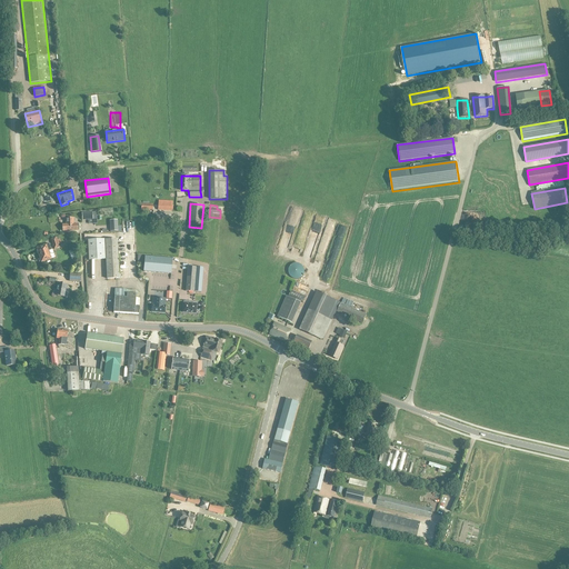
[(78,231),(78,225),(73,225),(73,219),(66,219),(66,225),(61,225),(62,231),(66,231),(78,231)]
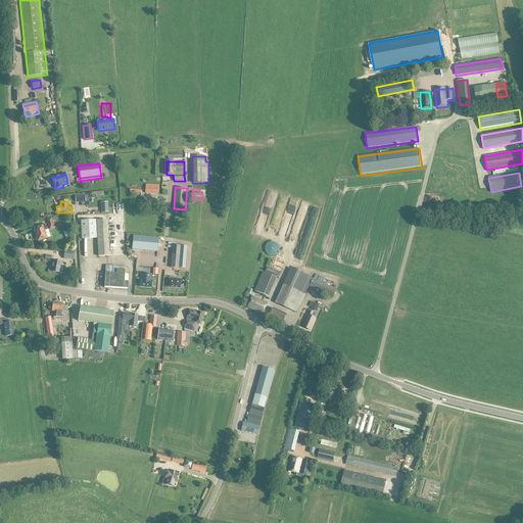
[(51,219),(47,220),(50,230),(54,228),(53,224),(56,223),(55,219),(52,220),(51,219)]
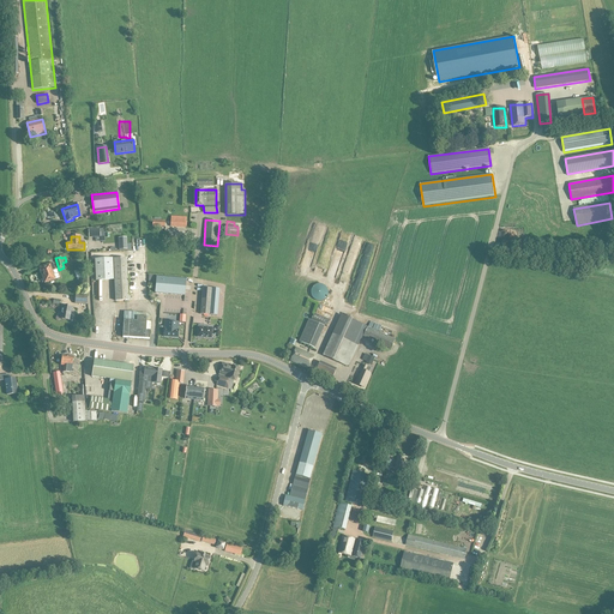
[(114,281),(115,301),(128,301),(126,258),(113,259),(95,259),(96,282),(114,281)]
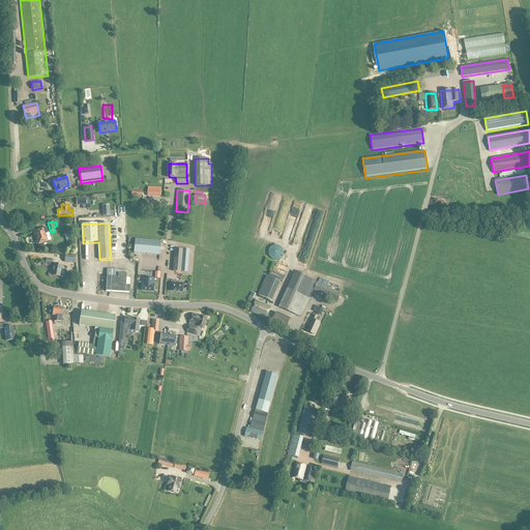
[(39,229),(39,230),(34,232),(38,244),(47,242),(46,238),(47,237),(46,234),(48,233),(46,227),(42,229),(42,228),(39,229)]
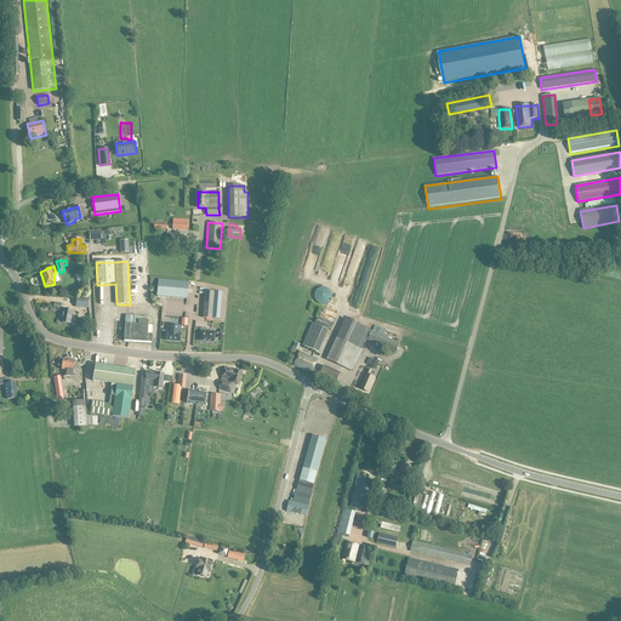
[(187,300),(188,283),(158,280),(157,297),(187,300)]
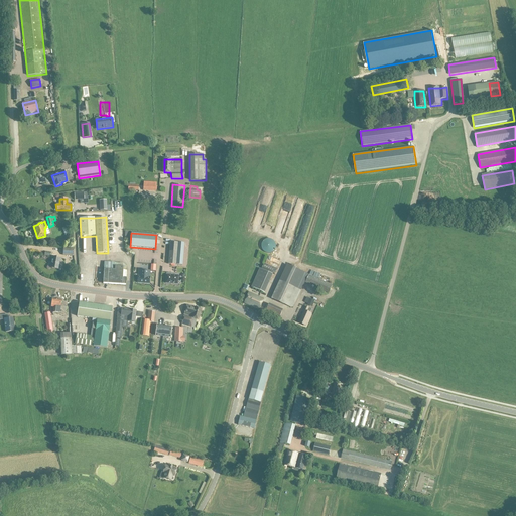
[(262,244),(261,246),(262,248),(262,250),(264,251),(266,253),(268,253),(271,253),(273,252),(274,251),(275,248),(276,246),(275,244),(274,242),(273,240),(270,239),(268,239),(266,240),(264,240),(263,242),(262,244)]
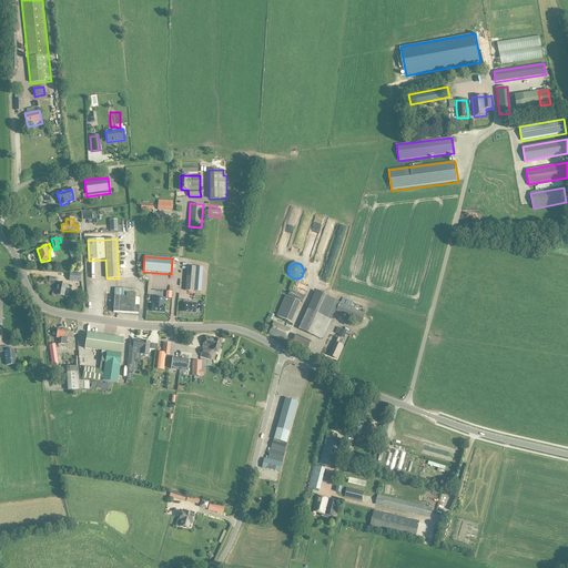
[(188,266),(185,291),(194,292),(196,267),(188,266)]
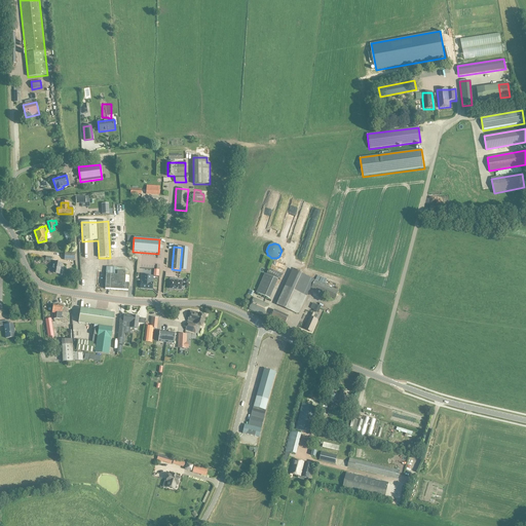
[(65,253),(64,261),(74,261),(75,253),(65,253)]
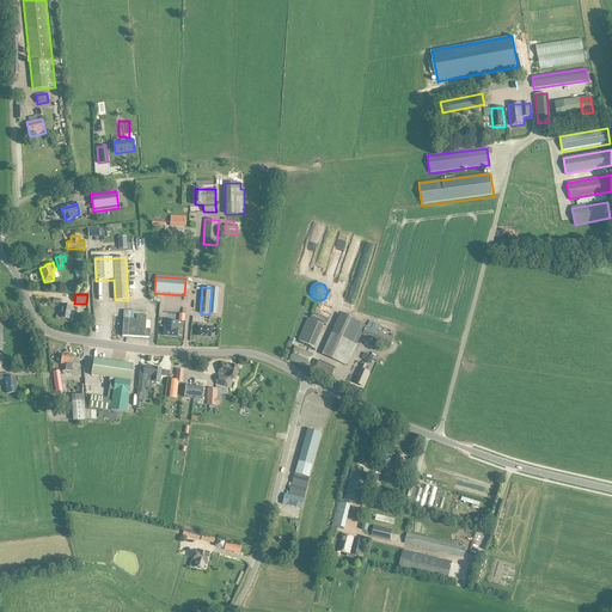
[(0,303),(0,313),(8,314),(10,305),(0,303)]
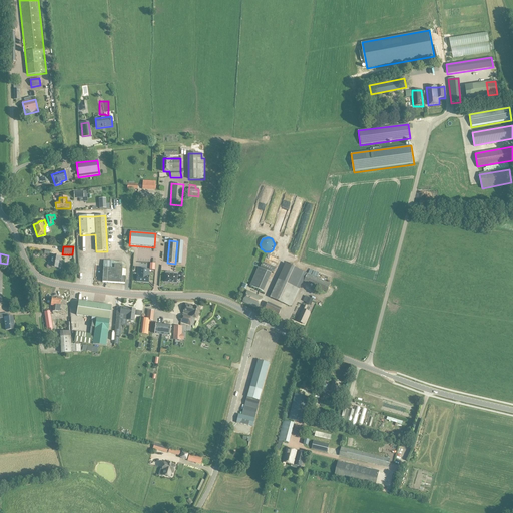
[(52,255),(50,267),(58,268),(60,258),(52,255)]
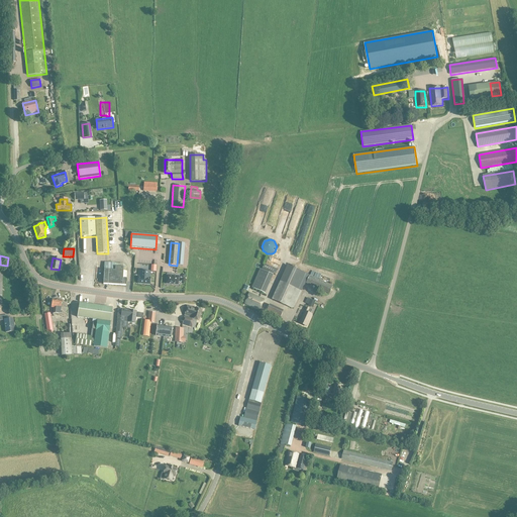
[(265,265),(263,269),(273,274),(275,275),(277,270),(265,265)]
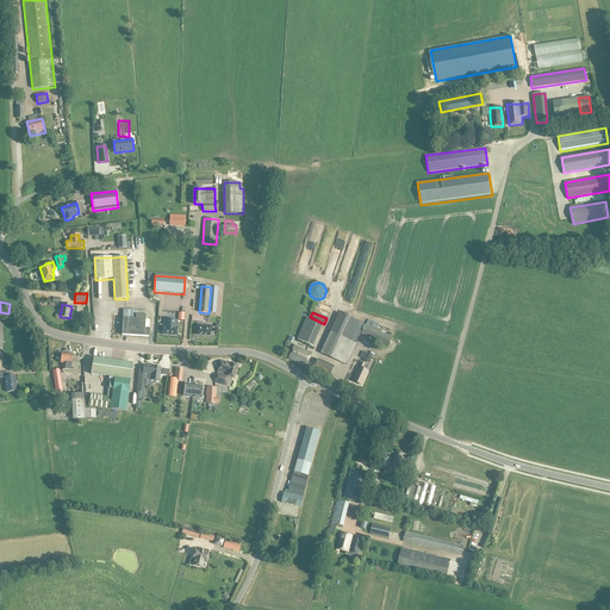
[(388,347),(393,337),(365,324),(340,312),(321,354),(347,365),(361,335),(388,347)]
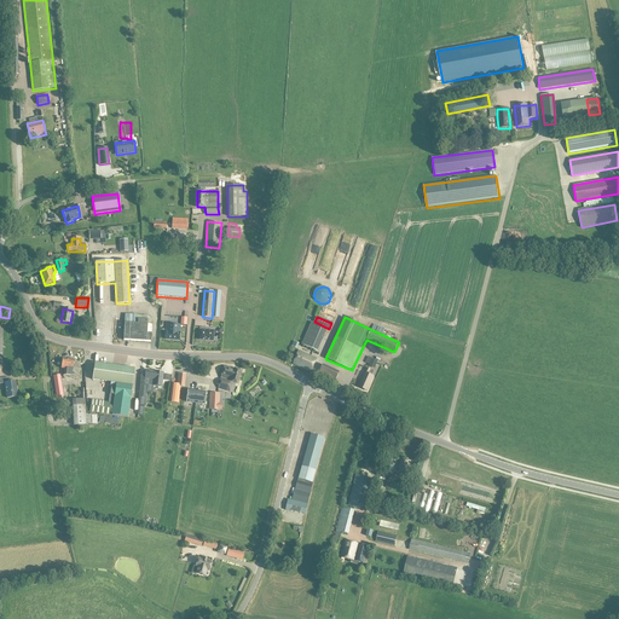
[(138,319),(138,324),(125,323),(123,340),(151,342),(151,334),(148,334),(148,320),(138,319)]
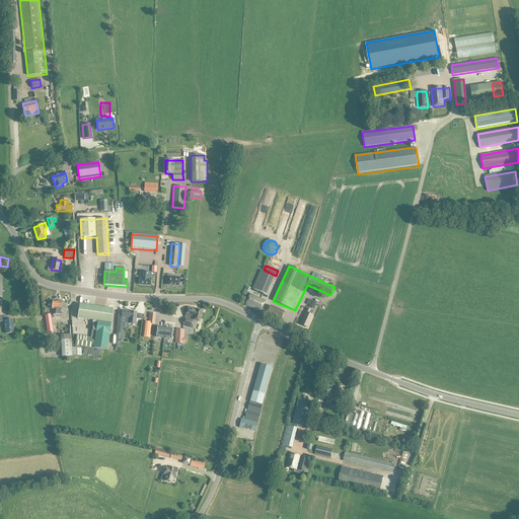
[(264,270),(261,269),(253,287),(266,293),(274,275),(264,270)]
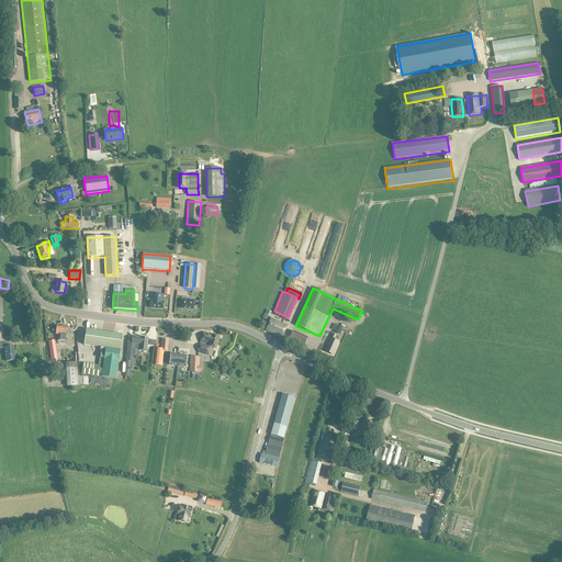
[(150,302),(149,308),(164,310),(164,303),(163,302),(164,294),(152,293),(150,302)]
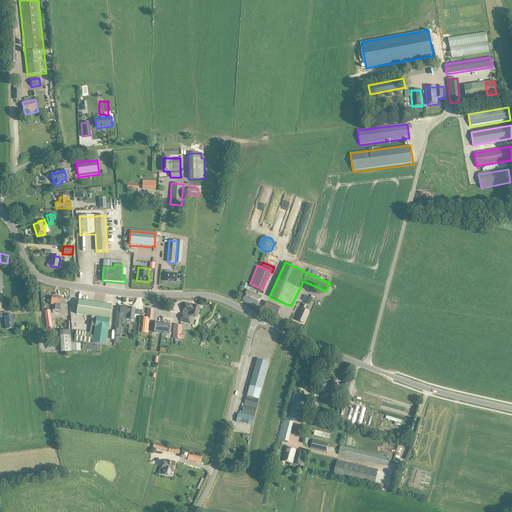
[(164,281),(176,282),(177,274),(170,273),(170,272),(165,271),(165,273),(164,281)]
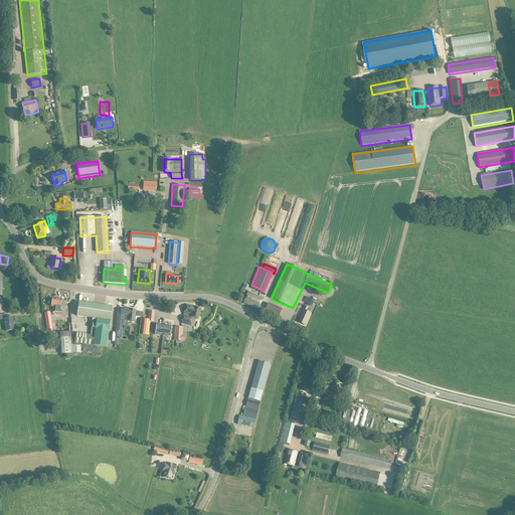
[(248,293),(243,303),(259,310),(264,299),(248,293)]
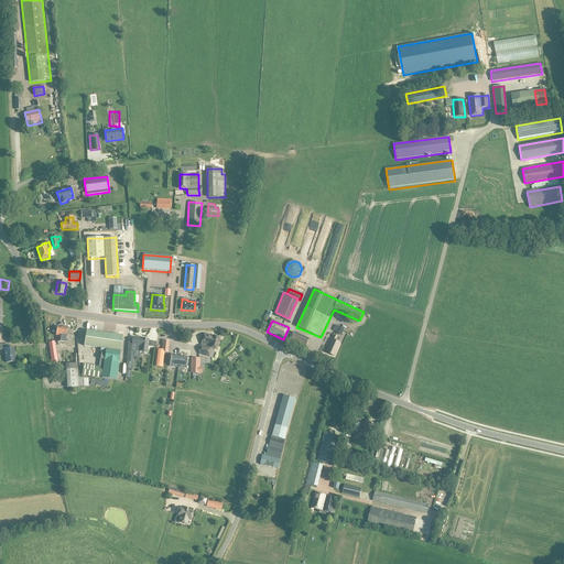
[(58,336),(58,339),(63,339),(64,337),(66,337),(66,336),(67,328),(57,327),(56,336),(58,336)]
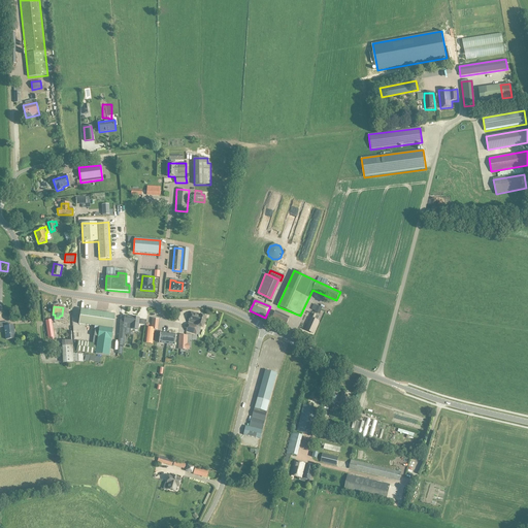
[(77,342),(76,351),(76,352),(109,356),(114,315),(80,309),(78,324),(95,326),(94,331),(96,331),(95,337),(94,337),(93,347),(90,345),(90,343),(77,342)]
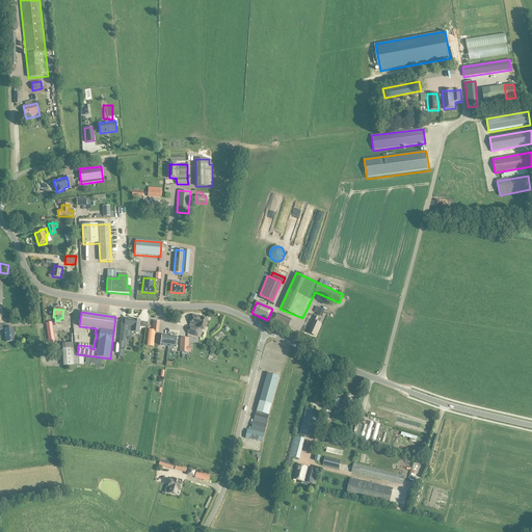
[(190,325),(187,334),(196,337),(198,330),(197,329),(197,327),(204,329),(207,319),(192,315),(189,325),(190,325)]
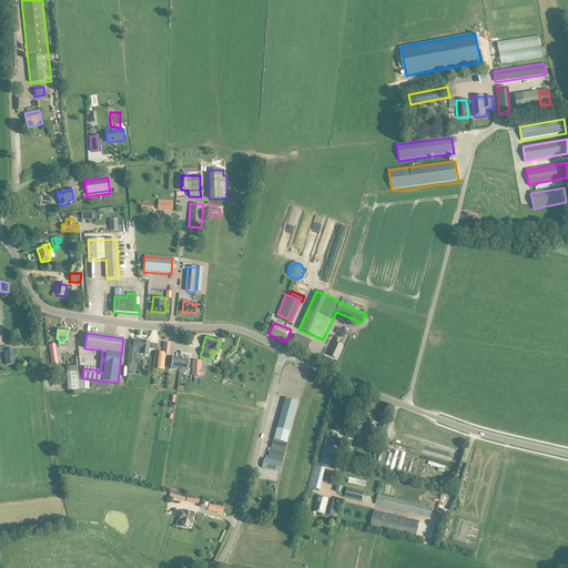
[(59,342),(58,346),(72,348),(73,340),(67,338),(67,340),(64,340),(63,342),(59,342)]
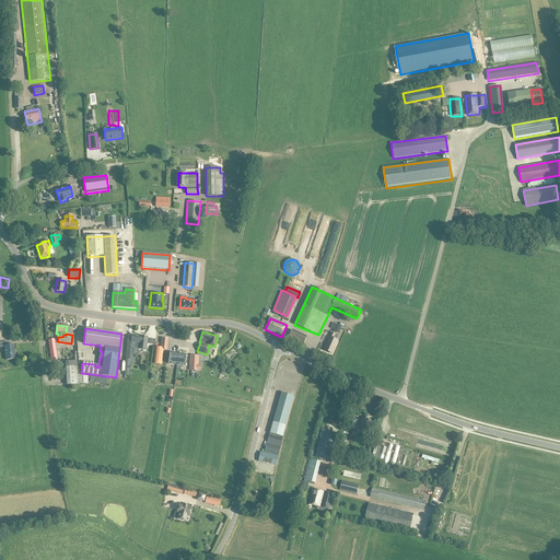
[(333,334),(325,351),(333,354),(338,341),(337,340),(338,336),(333,334)]
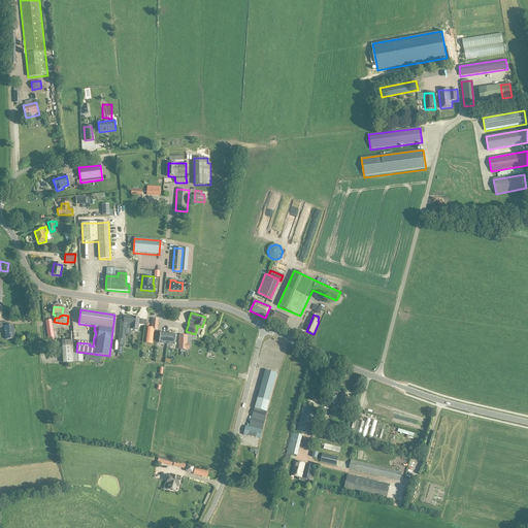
[(132,318),(124,317),(124,322),(121,322),(119,342),(123,343),(125,329),(137,330),(139,318),(132,317),(132,318)]
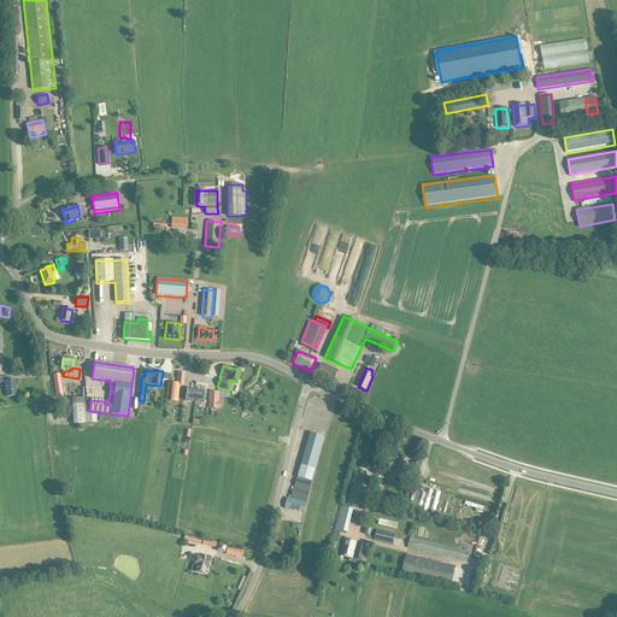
[(53,375),(56,391),(56,394),(63,393),(60,374),(53,375)]
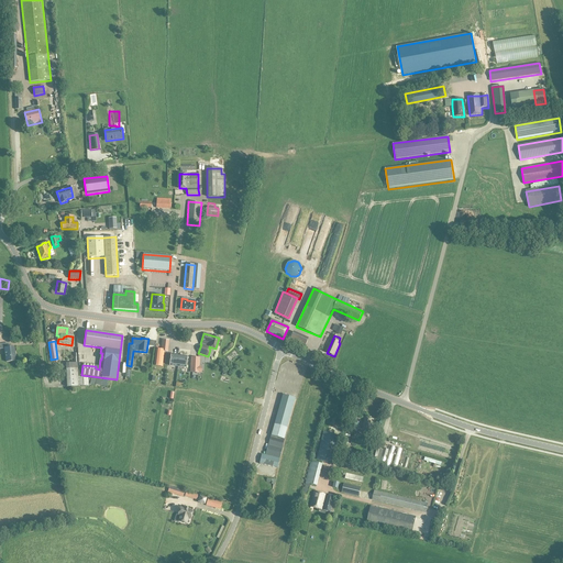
[(8,343),(0,343),(0,349),(4,349),(7,362),(15,361),(14,348),(9,349),(8,343)]
